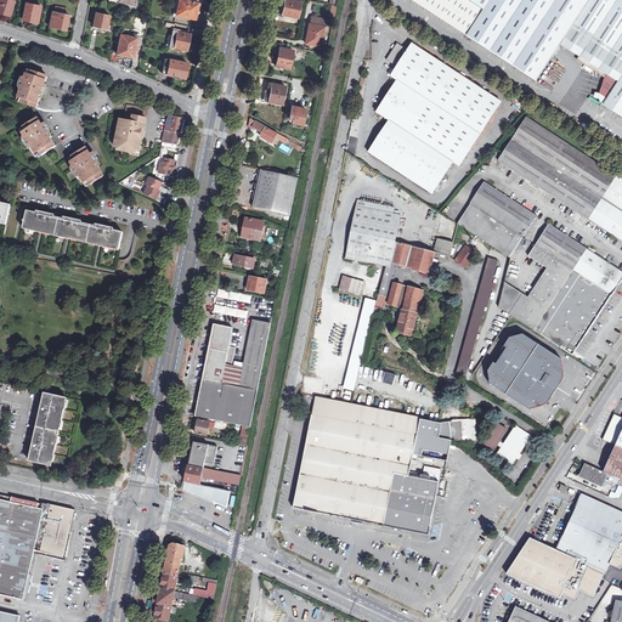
[(0,0),(0,12),(9,16),(13,1),(10,0),(0,0)]
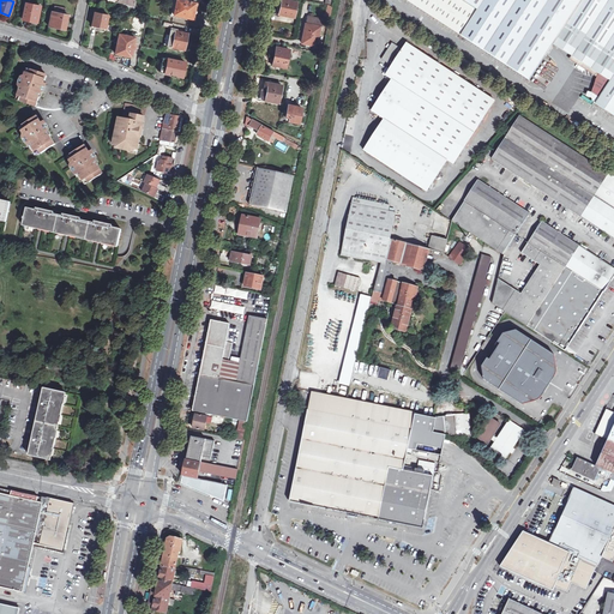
[(190,0),(190,1),(184,0),(176,0),(173,17),(196,22),(198,11),(199,1),(194,0),(190,0)]
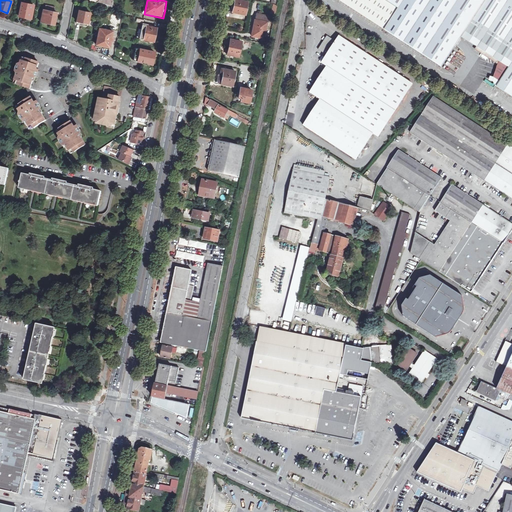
[(235,0),(234,5),(233,11),(245,14),(247,2),(239,0),(235,0)]
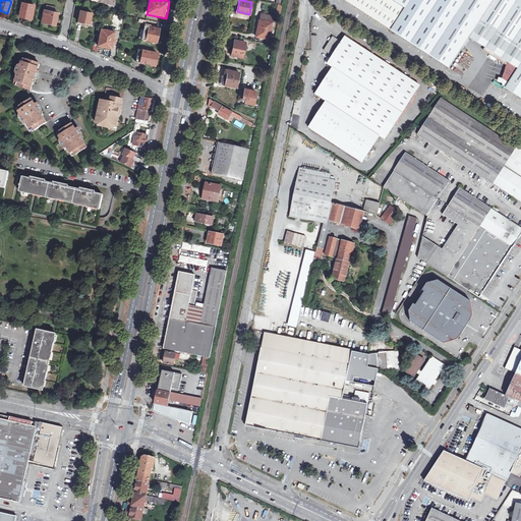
[(520,0),(345,0),(450,68),(470,37),(488,49),(487,51),(506,63),(507,61),(518,68),(509,82),(505,88),(520,97),(520,0)]
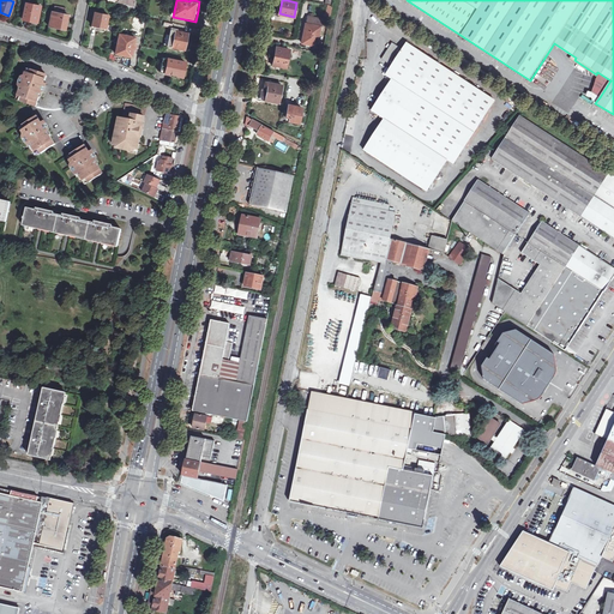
[(23,18),(37,22),(41,5),(26,1),(23,18)]
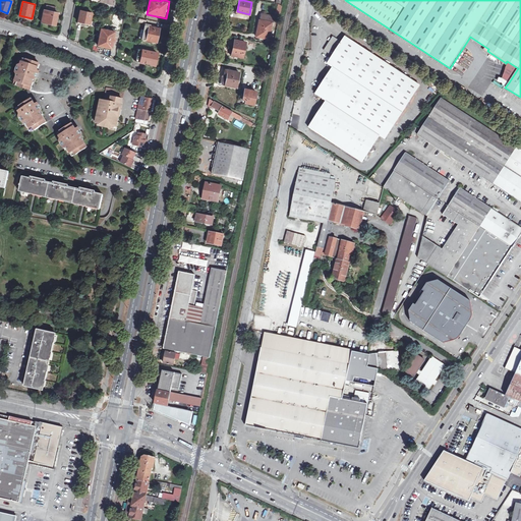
[(55,12),(46,10),(44,9),(42,22),(55,25),(58,12),(55,12)]
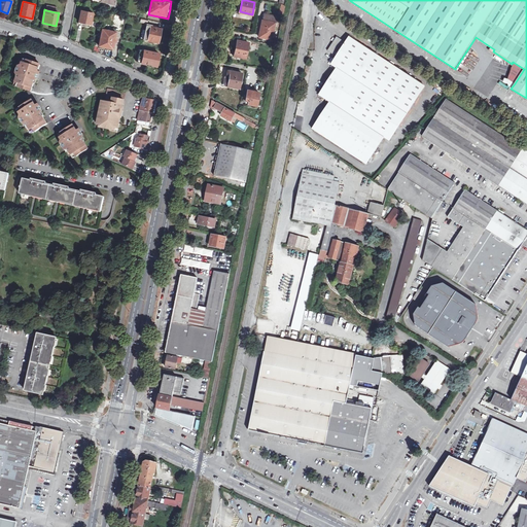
[(94,12),(81,10),(78,24),(84,25),(85,23),(91,24),(94,12)]
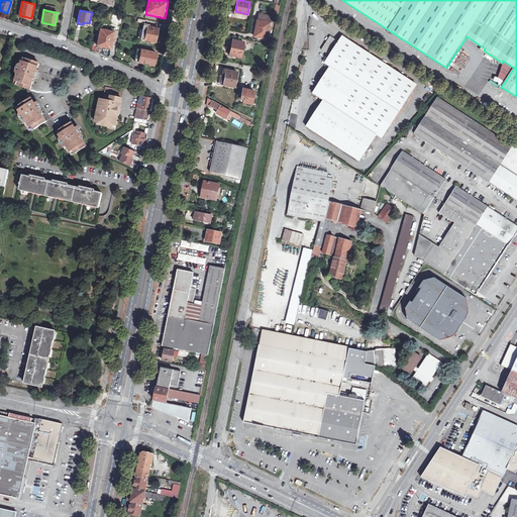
[(257,19),(254,35),(260,36),(266,37),(269,22),(257,19)]
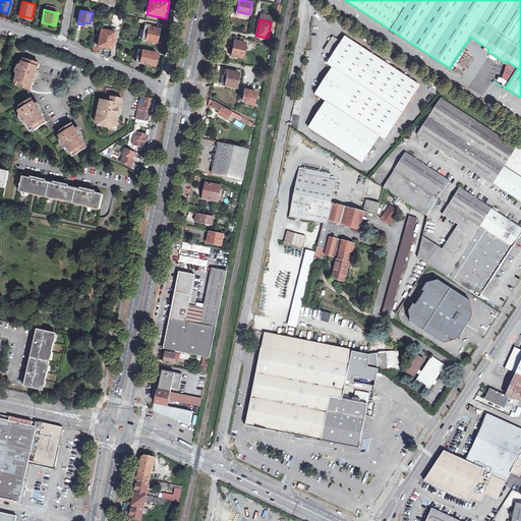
[(160,27),(151,26),(149,36),(148,36),(147,40),(157,42),(158,36),(160,27)]
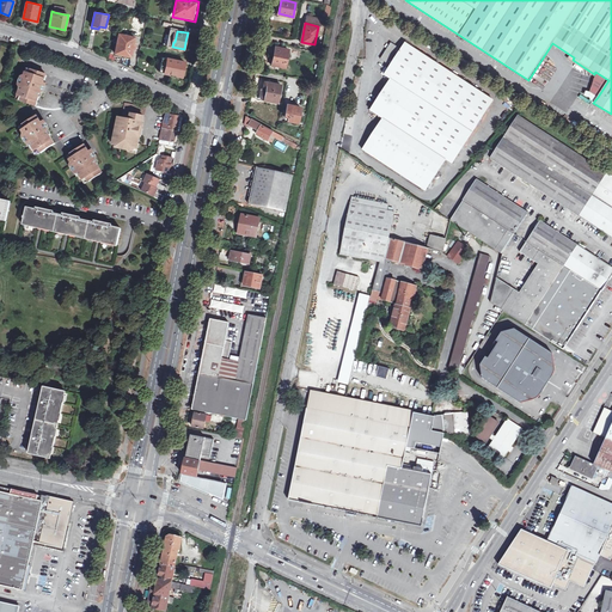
[(135,44),(134,44),(135,37),(118,34),(115,54),(130,56),(133,49),(134,49),(135,44)]
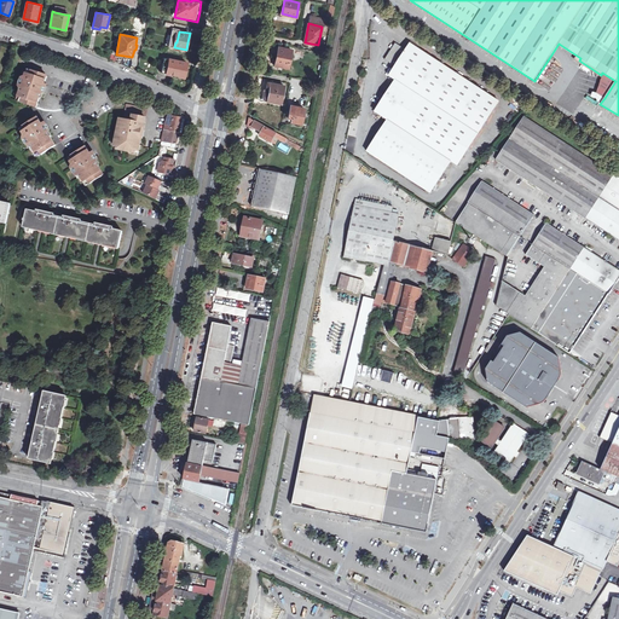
[(395,80),(478,133),(499,102),(410,44),(406,50),(395,44),(385,59),(394,67),(389,75),(395,80)]
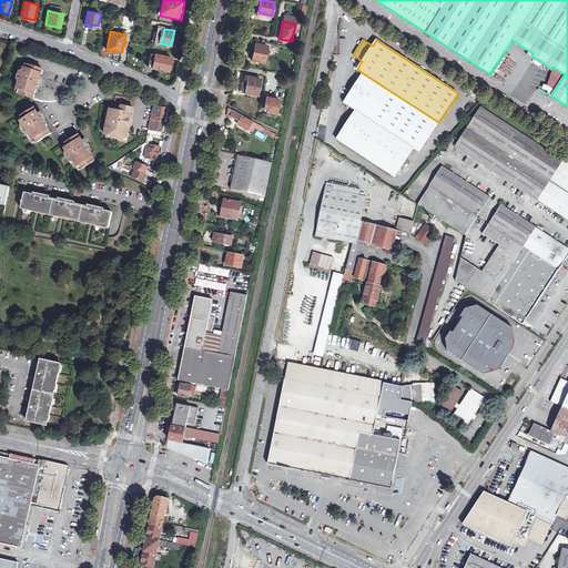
[(254,52),(253,60),(264,62),(267,46),(256,43),(254,52)]
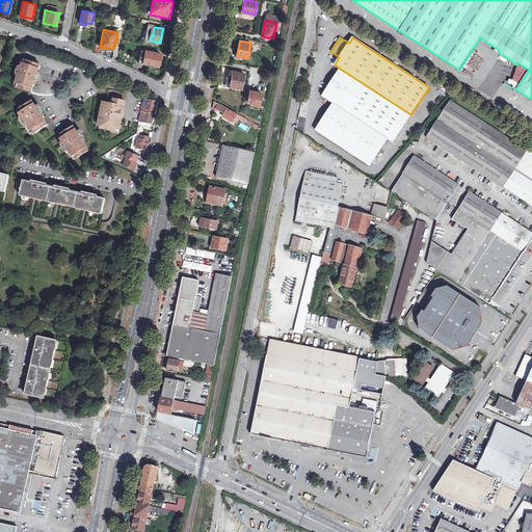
[(161,54),(141,50),(141,51),(139,51),(137,60),(139,61),(138,62),(158,67),(160,60),(161,54)]
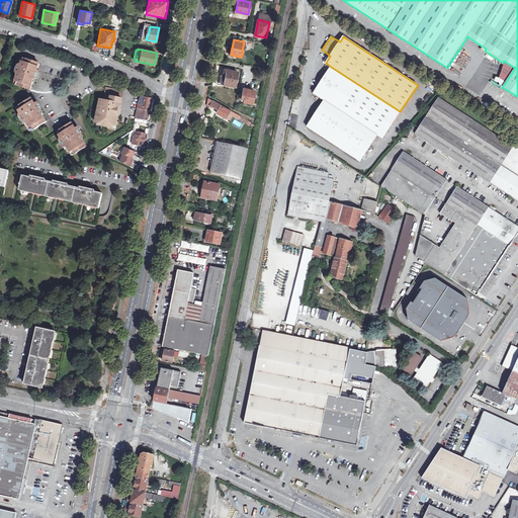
[(18,74),(16,81),(19,82),(18,85),(30,90),(35,75),(32,74),(33,71),(36,72),(39,64),(26,60),(25,63),(22,62),(21,66),(19,66),(16,73),(18,74)]
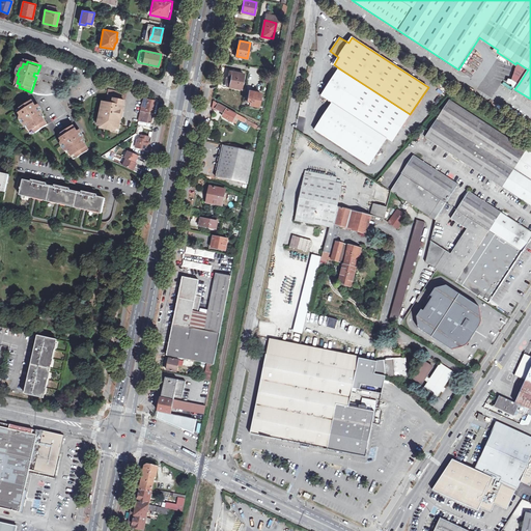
[(516,62),(515,64),(518,66),(512,80),(519,84),(528,70),(516,62)]
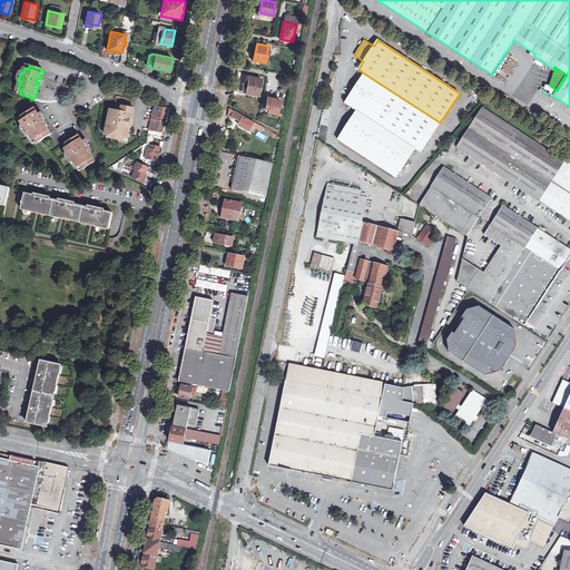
[(440,123),(364,74),(345,102),(357,110),(415,148),(421,151),(440,123)]
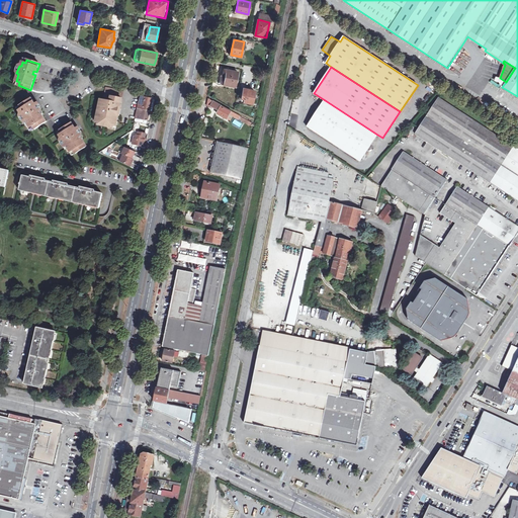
[(224,69),(223,74),(221,75),(221,76),(220,81),(221,84),(235,86),(238,72),(224,69)]
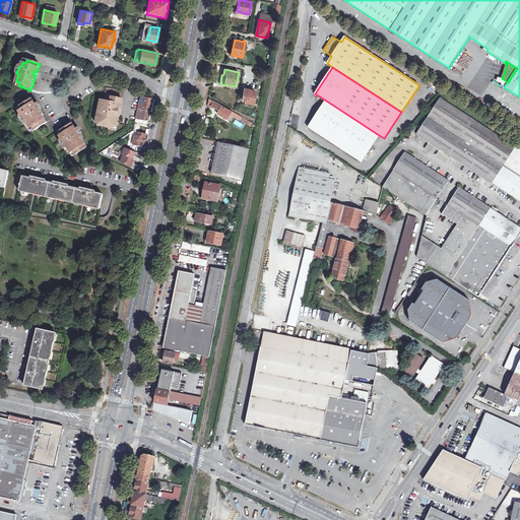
[(100,120),(99,123),(99,126),(114,129),(114,126),(115,123),(118,124),(119,116),(117,116),(118,112),(120,113),(124,92),(107,88),(105,100),(111,101),(111,103),(104,101),(103,105),(101,104),(96,120),(100,120)]
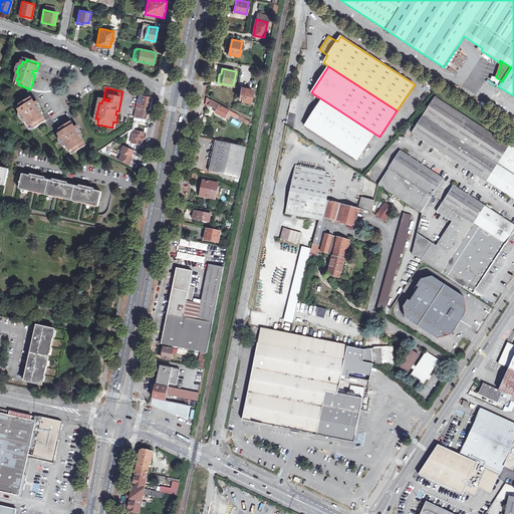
[(241,87),(239,96),(242,97),(242,100),(250,102),(253,89),(247,88),(241,87)]
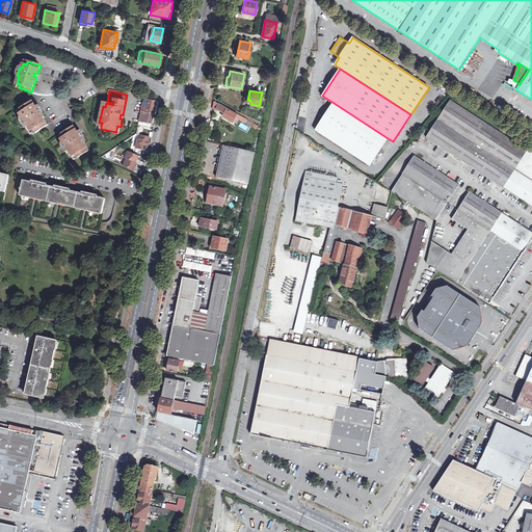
[(142,106),(141,111),(154,114),(156,108),(157,102),(145,99),(142,106)]
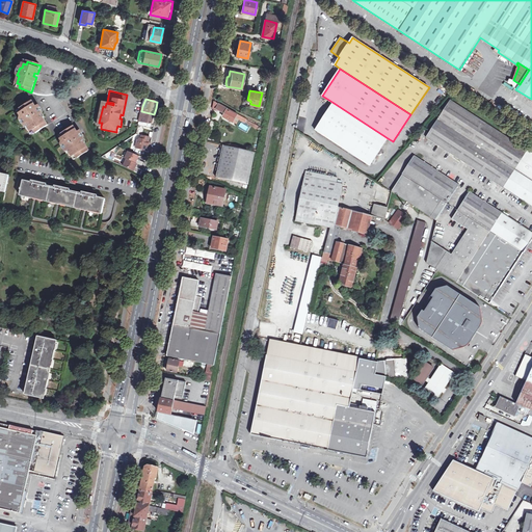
[(27,124),(31,131),(34,129),(36,132),(48,125),(40,111),(36,113),(34,110),(37,108),(32,101),(21,109),(23,112),(20,113),(23,117),(21,118),(25,126),(27,124)]
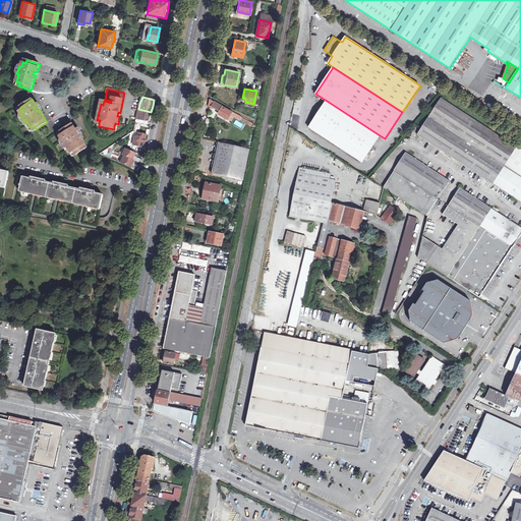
[(231,122),(234,117),(231,115),(233,112),(211,100),(209,106),(211,107),(220,112),(219,115),(231,122)]
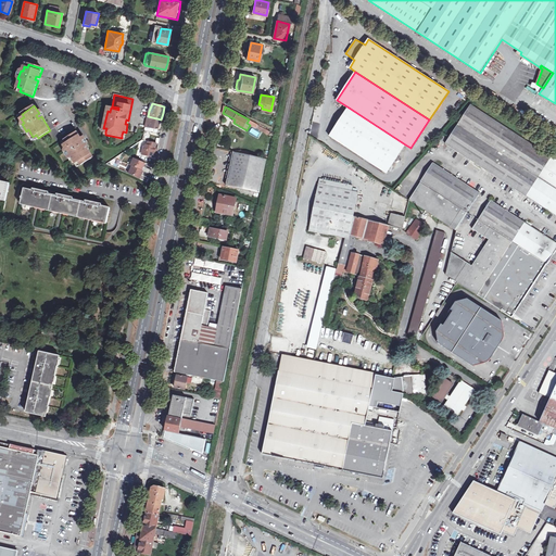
[(470,106),(445,144),(555,215),(555,161),(542,152),(470,106)]
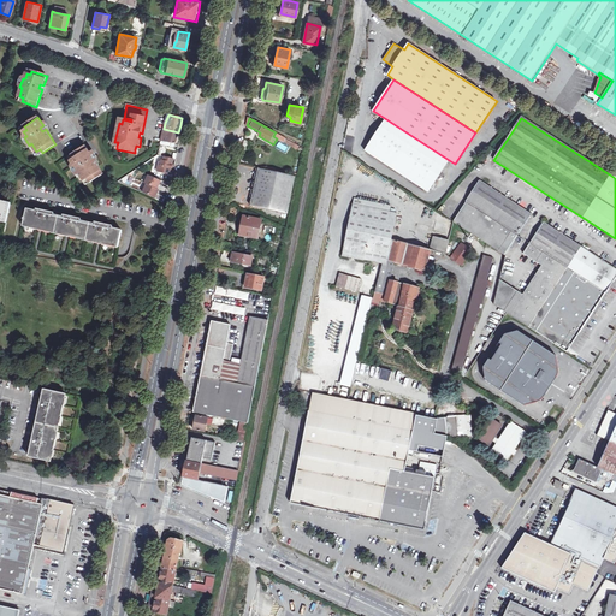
[(449,160),(386,119),(366,150),(428,191),(449,160)]
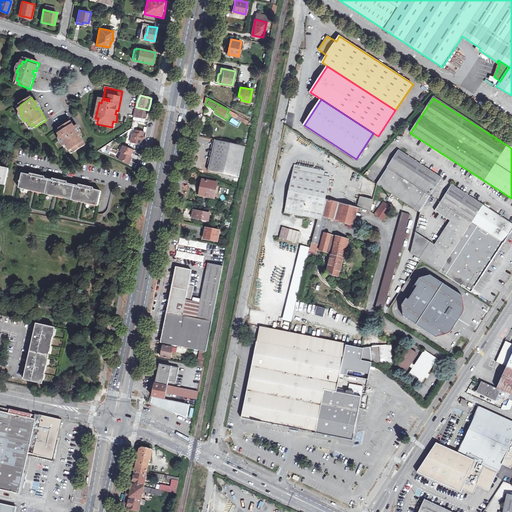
[(147,115),(148,110),(136,107),(134,116),(143,118),(147,119),(147,115)]
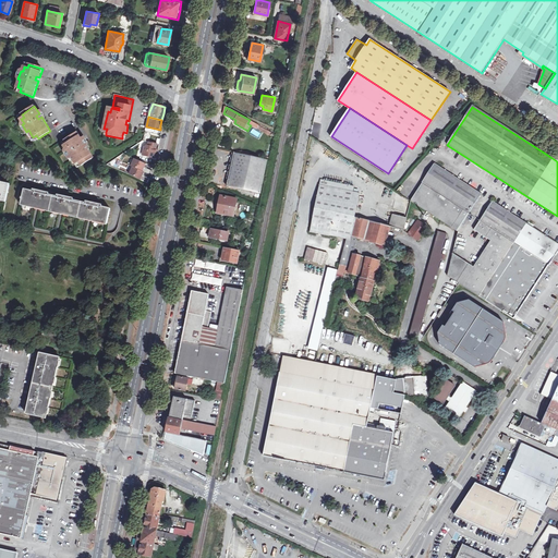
[(247,123),(251,125),(261,131),(263,128),(250,120),(247,123)]
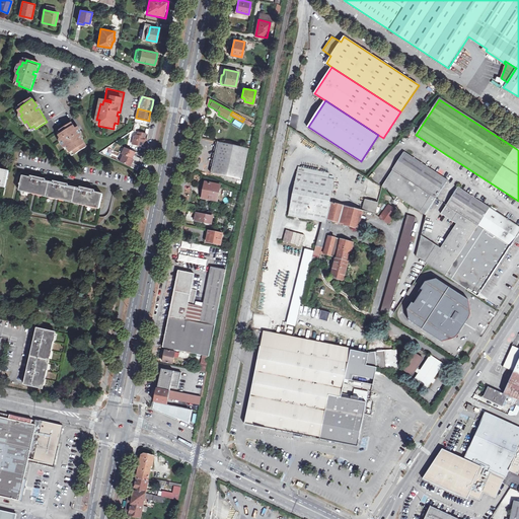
[(67,146),(71,152),(74,150),(76,154),(87,146),(79,133),(76,135),(74,132),(77,130),(73,124),(61,131),(63,134),(61,136),(63,139),(61,141),(65,147),(67,146)]
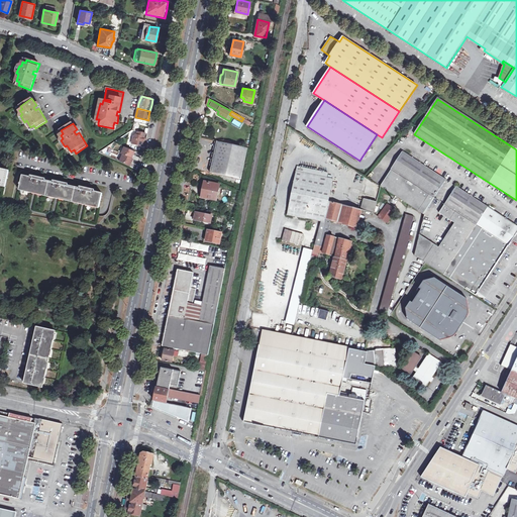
[(135,137),(133,138),(131,146),(141,148),(143,143),(143,141),(145,135),(138,133),(137,137),(135,137)]
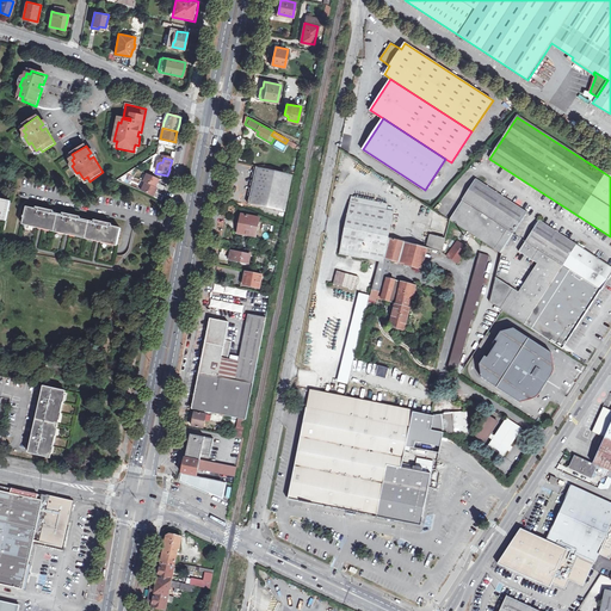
[(359,164),(357,167),(369,174),(371,171),(359,164)]
